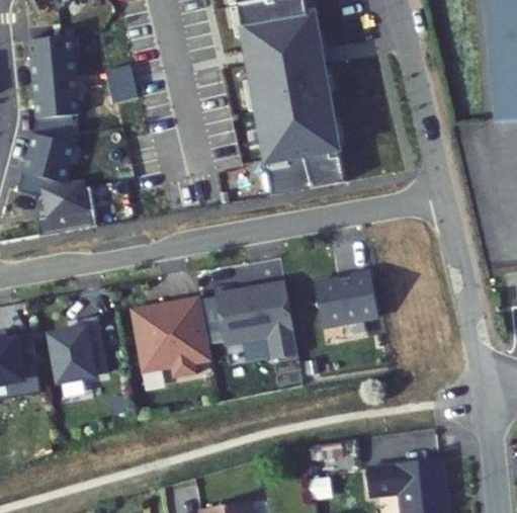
[(274,173),(277,194),(344,183),(330,99),(326,100),(316,44),(320,43),(315,14),(308,15),(305,0),(237,0),(268,174),(274,173)]
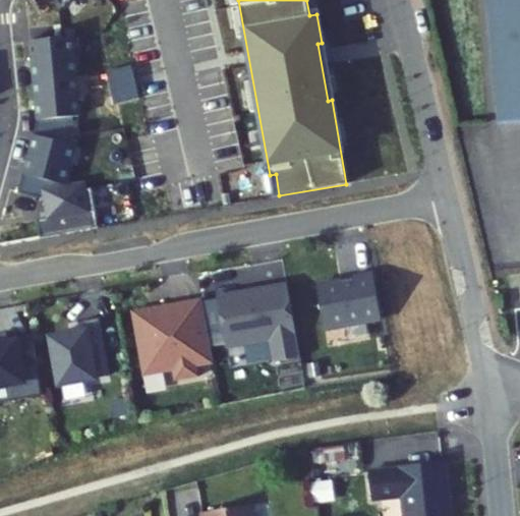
[(519,0),(481,0),(499,130),(502,129),(519,127),(519,0)]
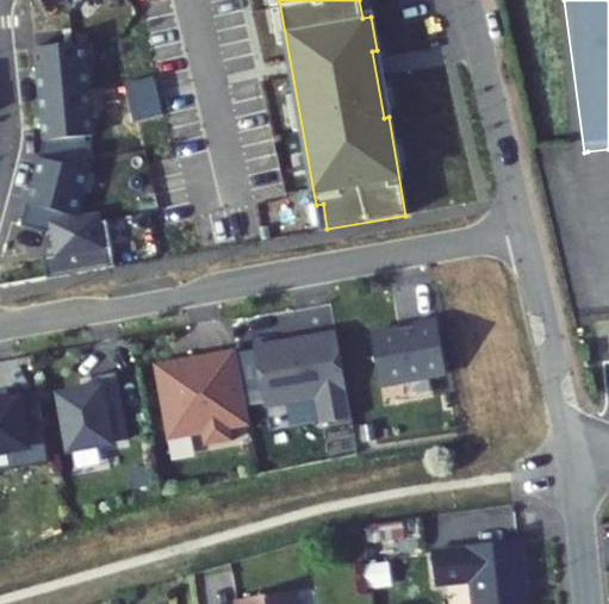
[(85,64),(82,42),(74,43),(76,66),(85,64)]
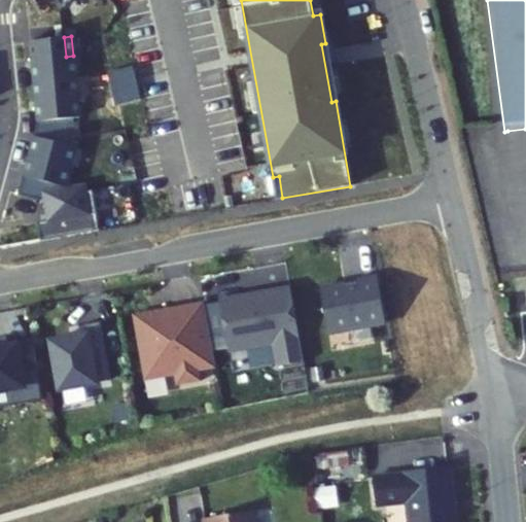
[(28,40),(32,81),(68,78),(75,78),(73,56),(66,57),(64,37),(28,40)]
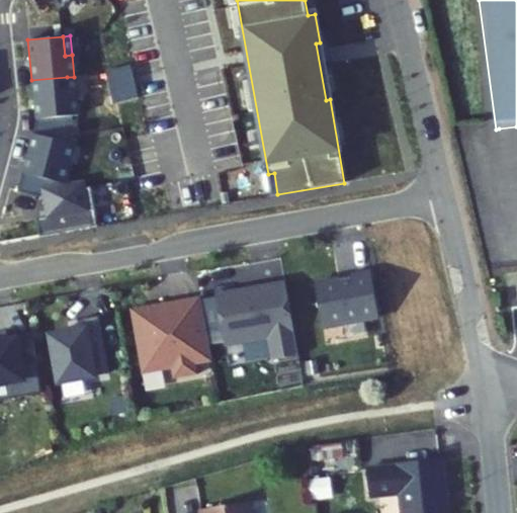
[(35,119),(31,134),(66,142),(70,144),(72,136),(71,116),(77,115),(75,94),(69,94),(67,77),(31,80),(35,119)]
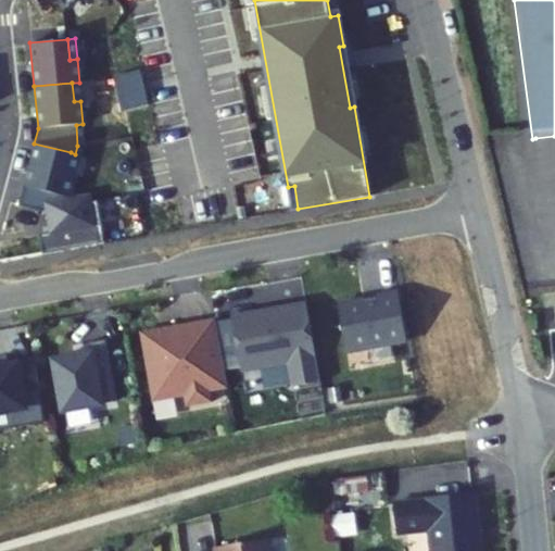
[(80,101),(79,83),(72,83),(74,101),(80,101)]
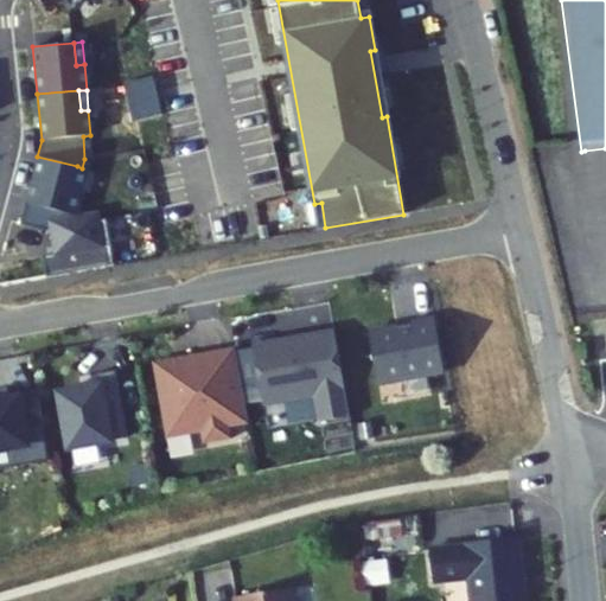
[(19,224),(44,231),(52,229),(68,225),(70,215),(74,215),(80,191),(71,189),(77,166),(37,157),(19,224)]
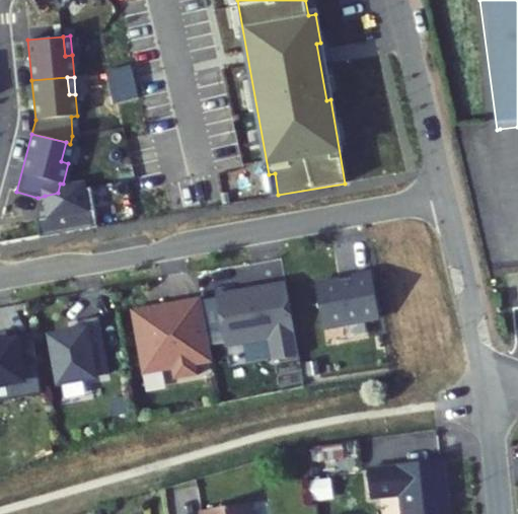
[(68,163),(73,144),(66,142),(61,161),(68,163)]
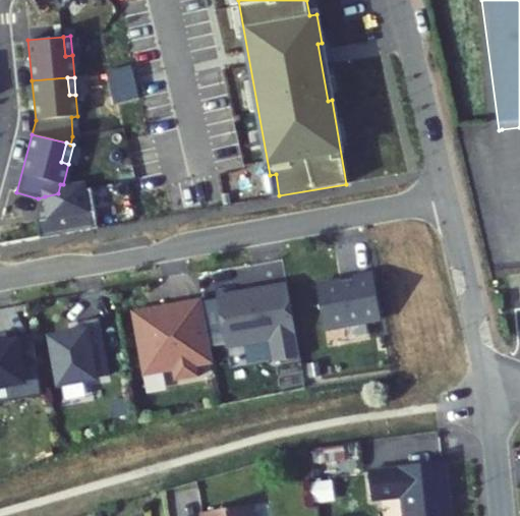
[(58,193),(45,196),(49,218),(36,220),(39,237),(97,227),(90,188),(58,193)]
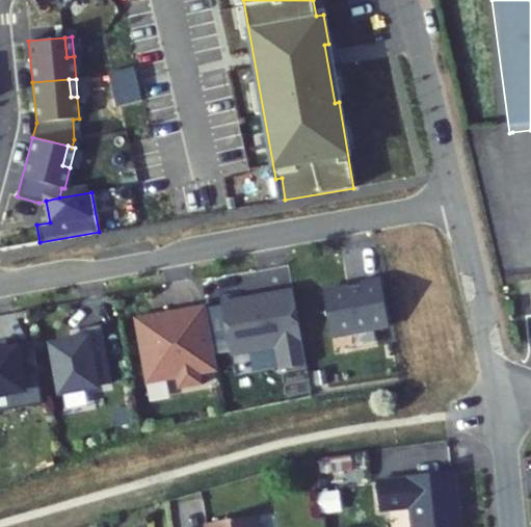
[(388,327),(379,279),(360,282),(361,285),(323,292),(332,337),(388,327)]
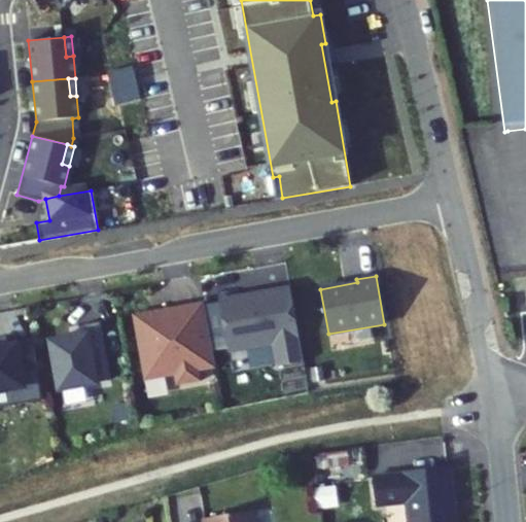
[(302,362),(288,286),(271,289),(271,292),(218,302),(226,352),(272,344),(276,367),(302,362)]
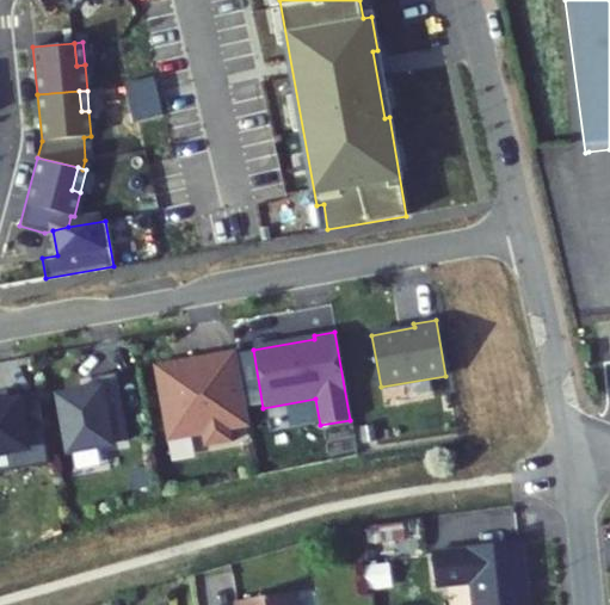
[(247,423),(235,350),(204,355),(205,360),(182,365),(182,362),(154,366),(166,440),(191,436),(190,433),(201,431),(203,446),(230,442),(228,426),(247,423)]
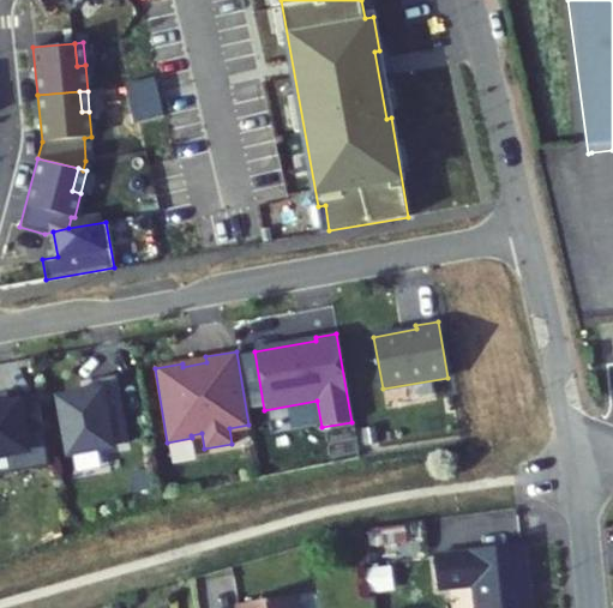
[(70,452),(127,441),(115,374),(97,377),(100,389),(59,396),(70,452)]
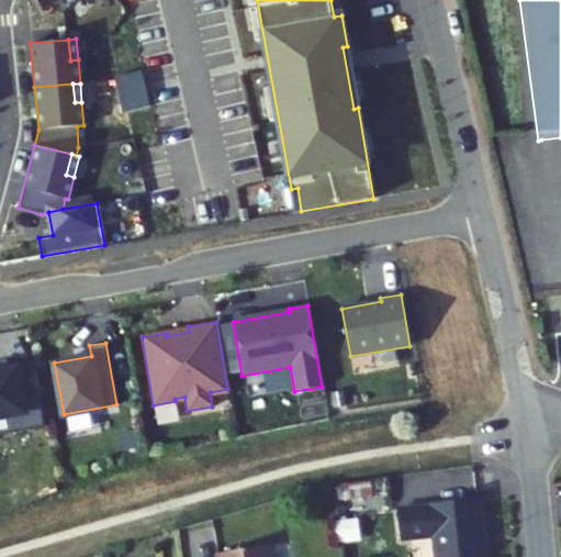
[(10,401),(40,396),(33,363),(18,365),(15,357),(0,359),(0,418),(12,416),(10,401)]
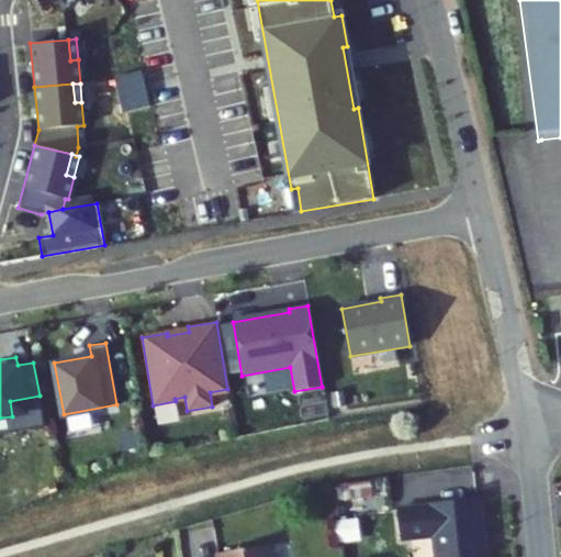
[(430,507),(397,510),(401,541),(434,537),(436,556),(484,556),(479,499),(430,504),(430,507)]
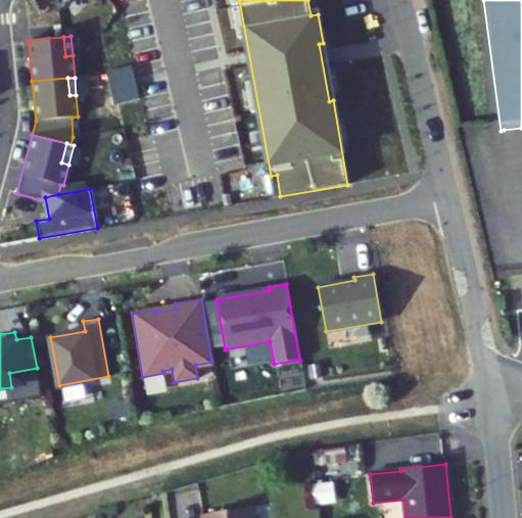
[(248,517),(247,504),(199,512),(200,517),(248,517)]
